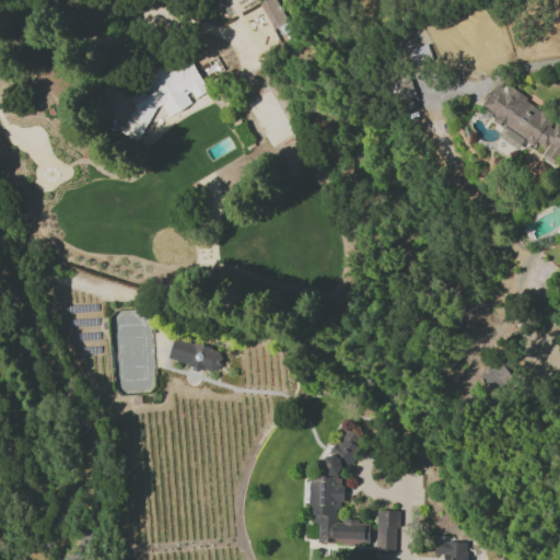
[(294,30),(276,0),(265,0),(258,3),(279,38),(294,30)]
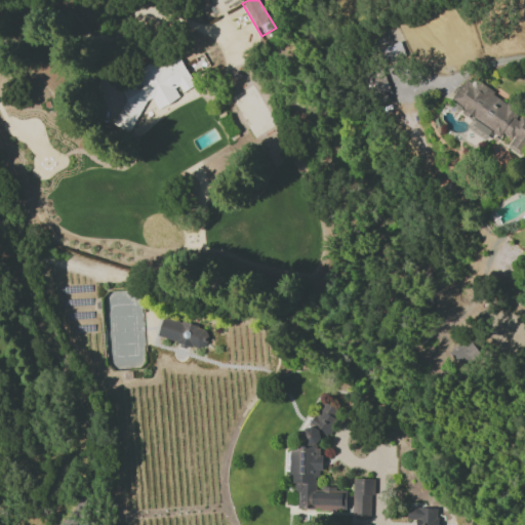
[(128,131),(148,97),(153,99),(157,109),(178,97),(172,84),(184,90),(194,85),(178,54),(169,58),(168,63),(158,68),(148,62),(143,69),(134,73),(131,80),(118,86),(125,101),(113,123),(128,131)]
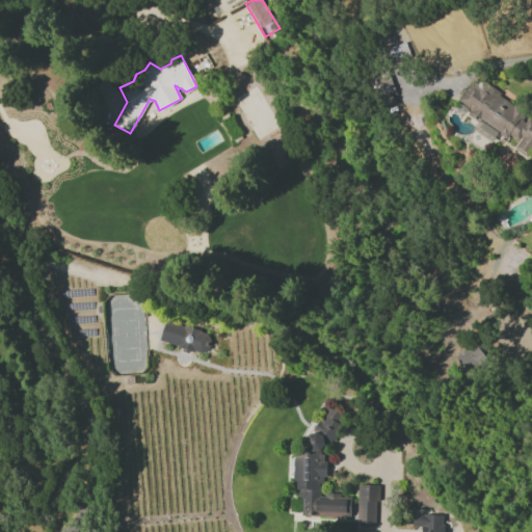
[(531,148),(531,120),(528,116),(527,117),(487,85),(483,90),(471,80),(452,103),(463,113),(466,111),(478,122),(475,126),(484,133),(489,127),(506,139),(509,135),(517,141),(513,148),(525,157),(531,148)]
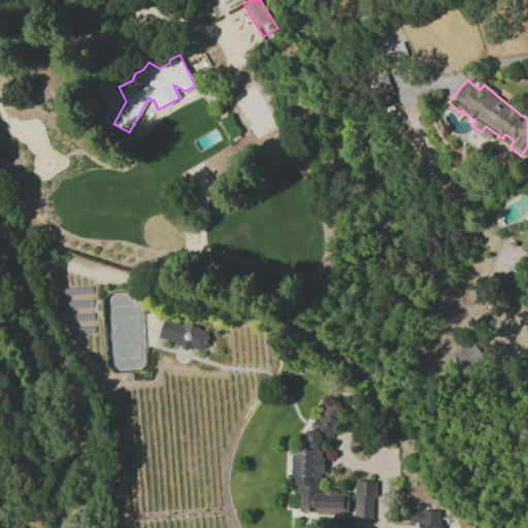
[(165,321),(209,334),(204,352),(160,338),(165,321)]
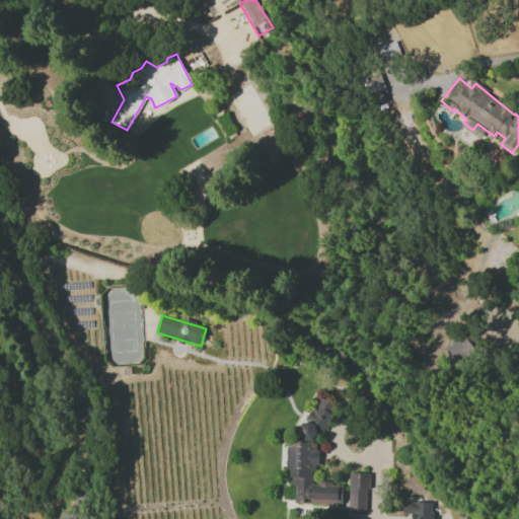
[(474,354),(462,334),(442,347),(455,366),(474,354)]
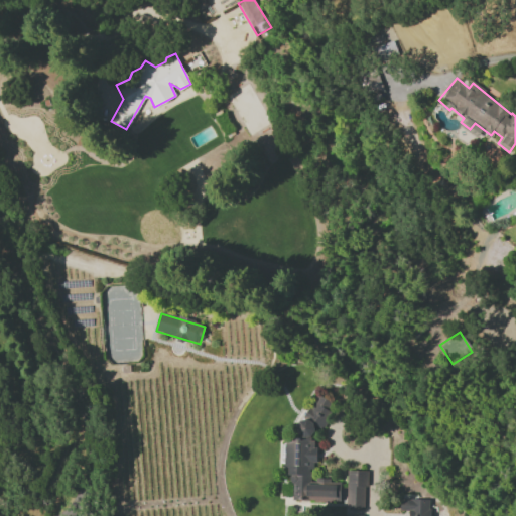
[(339,502),(340,482),(332,482),(328,480),(309,479),(309,471),(314,463),(315,442),(308,438),(315,427),(323,428),(328,418),(329,400),(315,393),(296,427),(295,438),(287,438),(284,442),(283,466),(288,469),(287,485),(284,489),(291,493),(291,500),(339,502)]
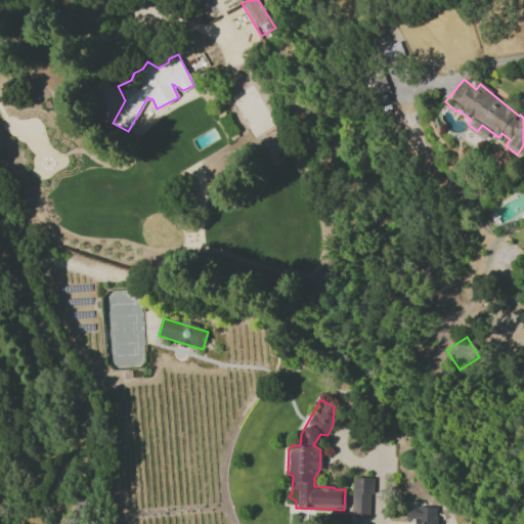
[(369,516),(370,478),(352,477),(351,515),(369,516)]
